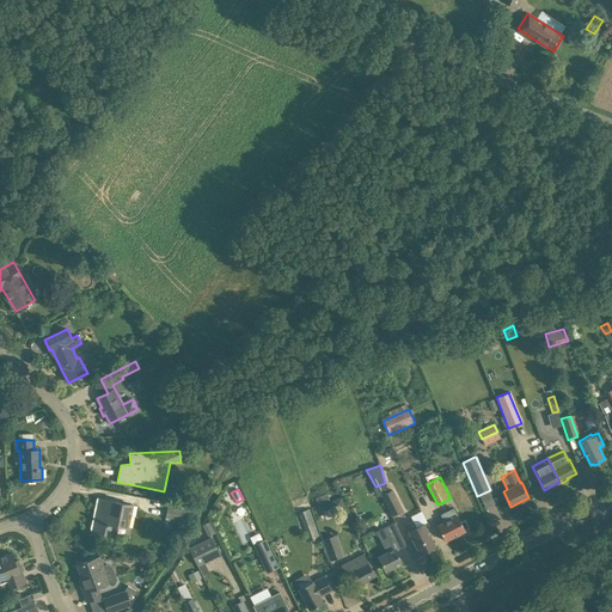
[(380,499),(391,518),(402,512),(392,491),(380,499)]
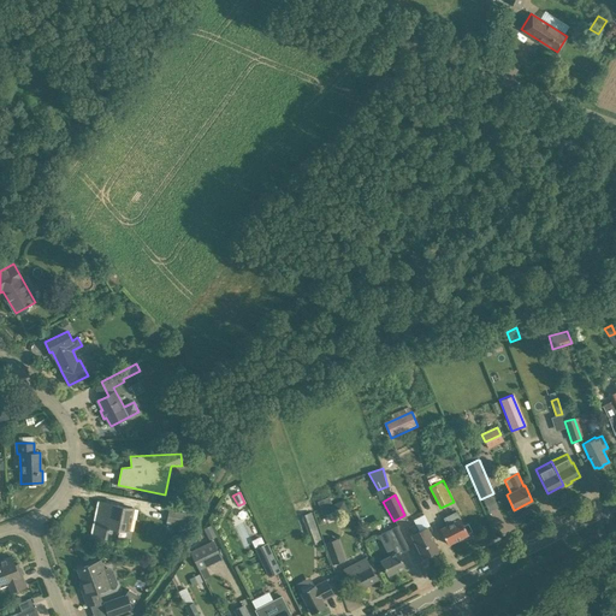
[(318,502),(320,509),(332,504),(330,497),(318,502)]
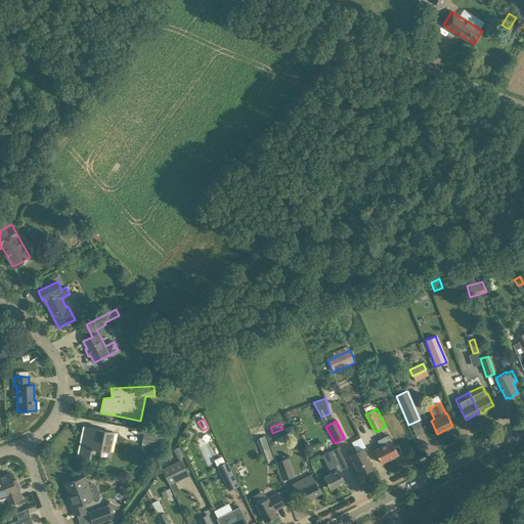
[(78,454),(91,456),(92,448),(110,451),(114,432),(83,426),(78,454)]
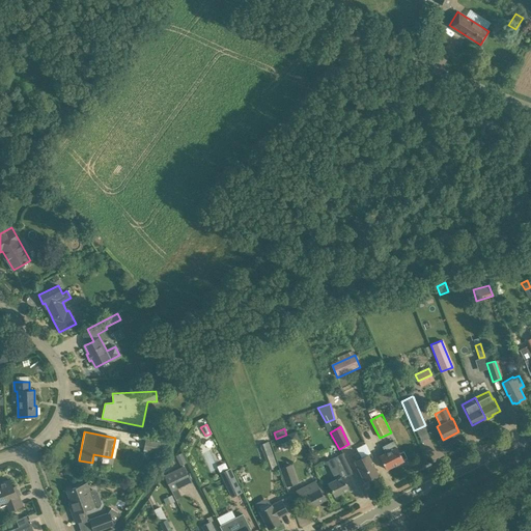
[(279,446),(290,442),(295,449),(303,447),(297,432),(277,439),(279,446)]
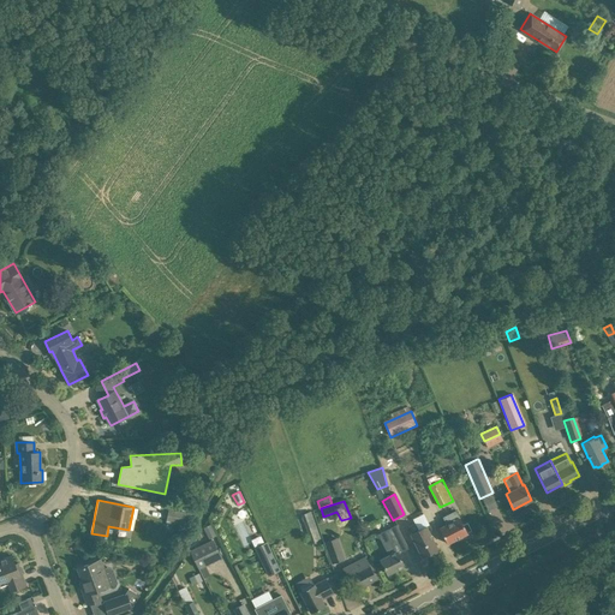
[(167,523),(183,526),(192,512),(171,508),(167,523)]
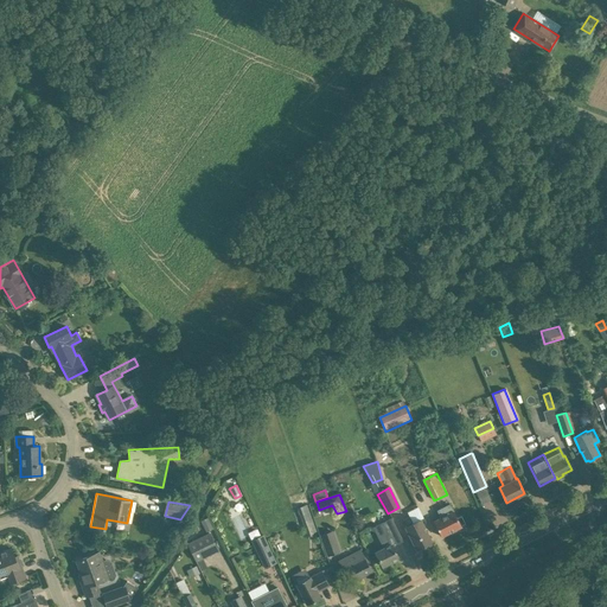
[(434,521),(441,536),(461,526),(449,504),(438,510),(441,517),(434,521)]
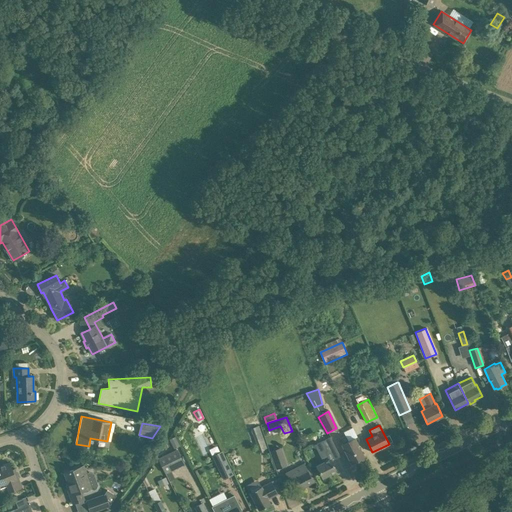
[(362,457),(364,456),(355,438),(348,441),(346,435),(340,438),(342,443),(341,444),(351,463),(358,459),(358,460),(363,458),(362,457)]
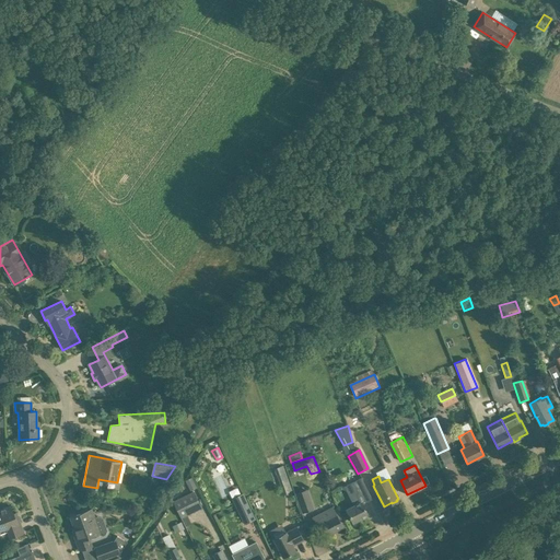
[(191,477),(185,480),(190,491),(197,488),(191,477)]
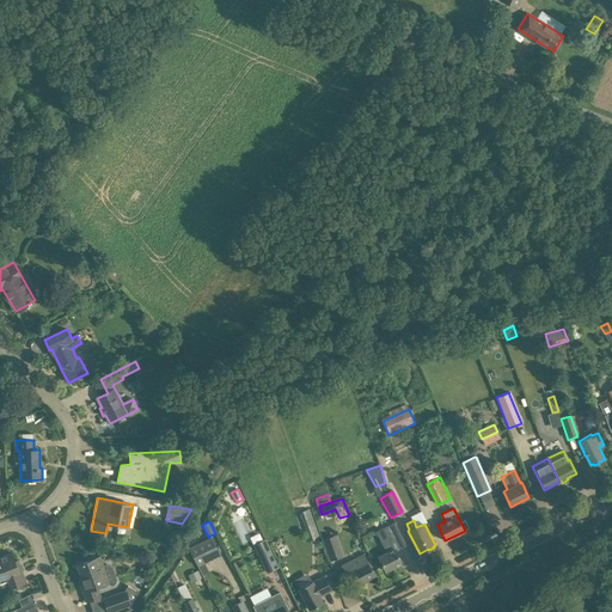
[(313,522),(305,526),(310,539),(318,536),(313,522)]
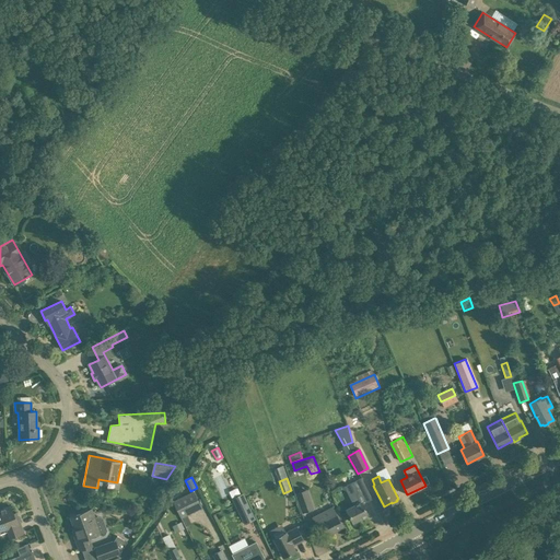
[(362,506),(372,501),(361,480),(343,489),(353,509),(343,513),(349,527),(368,520),(362,506)]
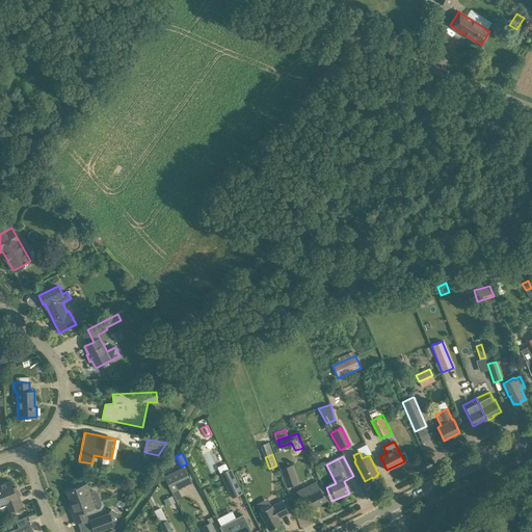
[(282,469),(288,486),(297,483),(291,466),(282,469)]
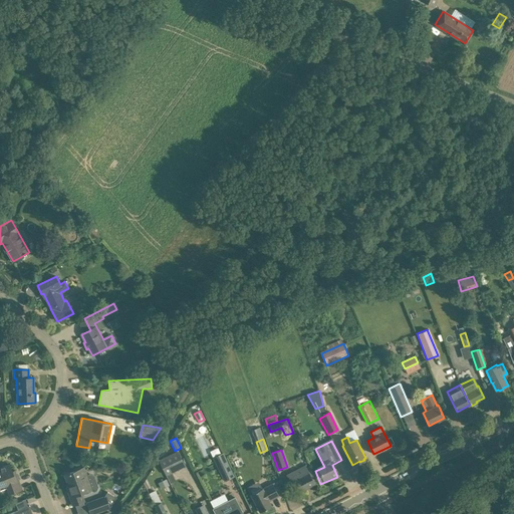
[(159,461),(167,476),(186,467),(179,452),(159,461)]
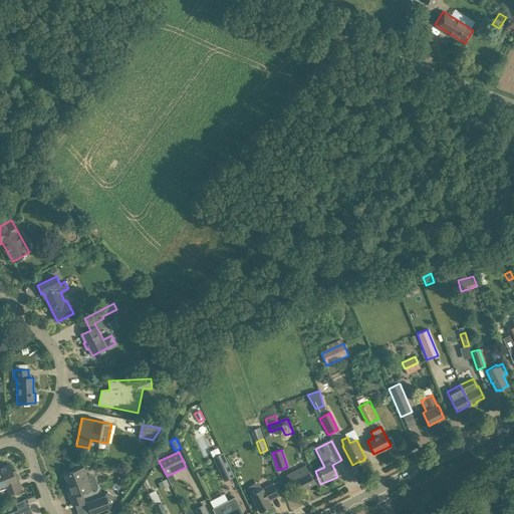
[(213,459),(225,482),(234,478),(223,454),(213,459)]
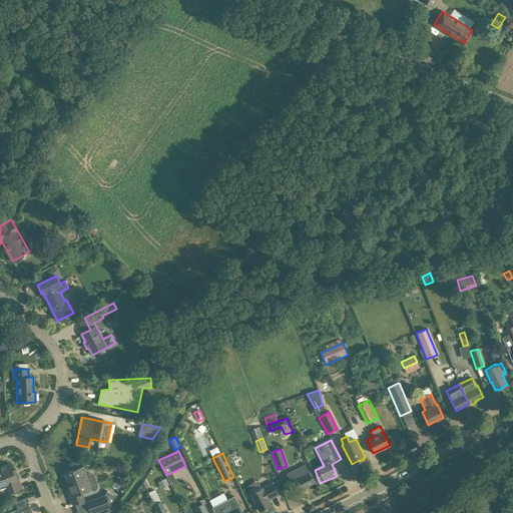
[(0,485),(6,483),(9,492),(12,491),(21,488),(16,475),(14,475),(10,463),(0,467),(0,485)]
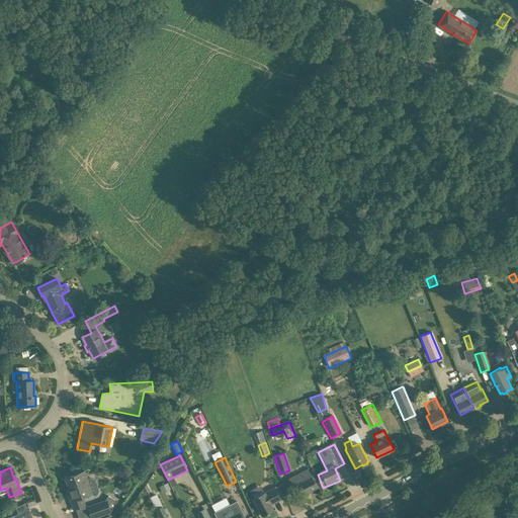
[(308,468),(288,478),(292,487),(298,485),(304,495),(318,488),(308,468)]
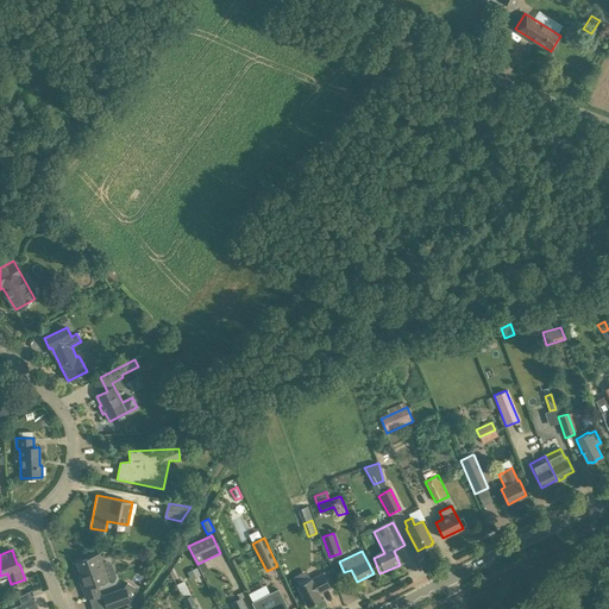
[(82,585),(87,598),(98,595),(99,594),(96,584),(108,579),(99,553),(88,558),(76,562),(85,584),(82,585)]
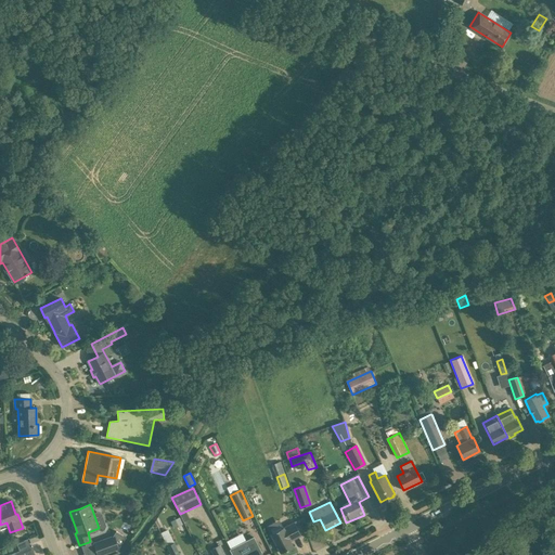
[(170,523),(173,529),(182,525),(179,518),(170,523)]
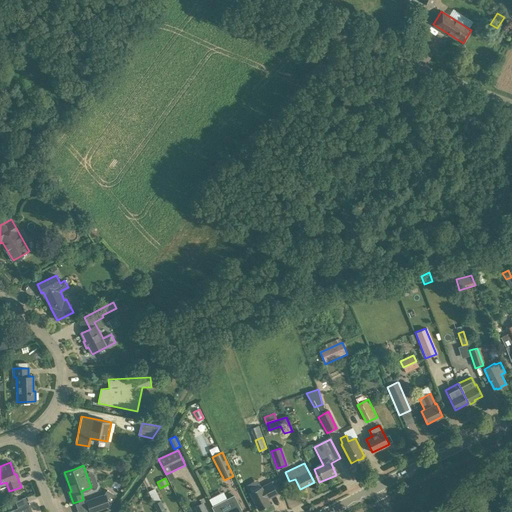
[(250,492),(259,510),(270,504),(267,499),(277,493),(272,482),(261,487),(261,486),(250,492)]
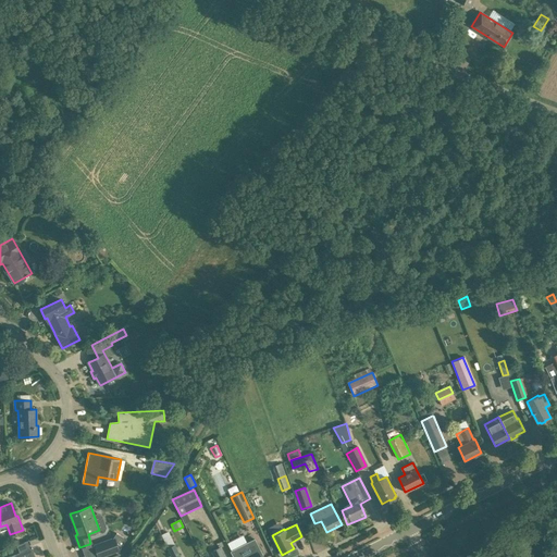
[(161,534),(169,549),(175,546),(168,531),(161,534)]
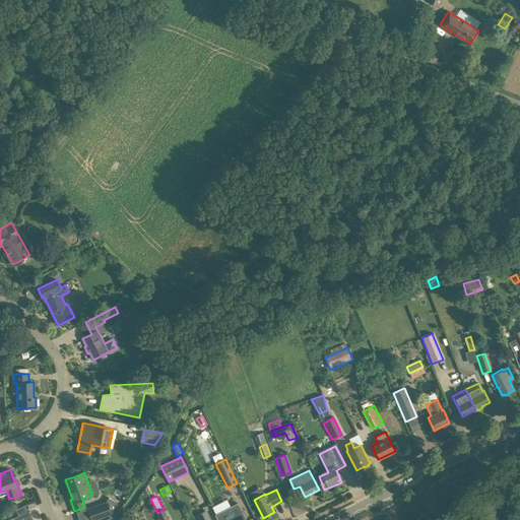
[(88,510),(91,519),(112,512),(117,504),(110,498),(107,503),(88,510)]
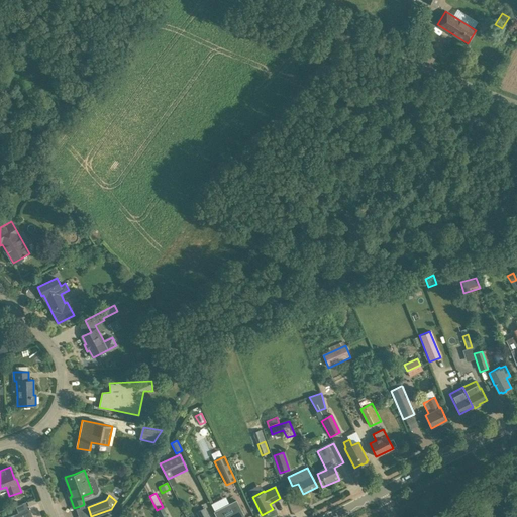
[(236,500),(214,511),(216,516),(241,516),(244,515),(236,500)]
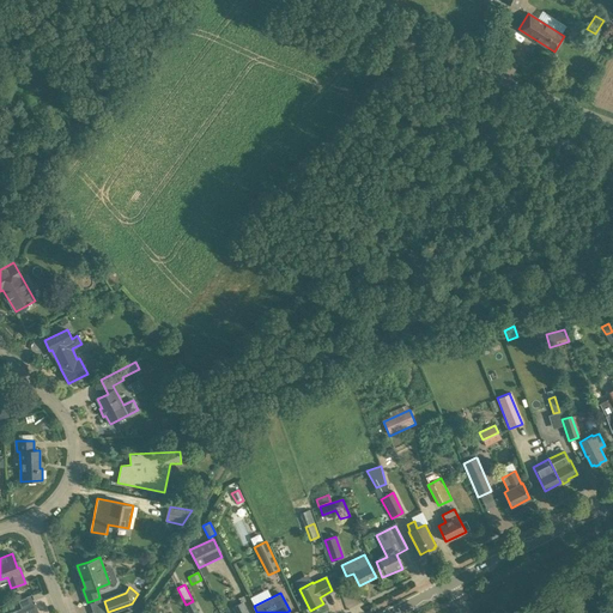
[(186,605),(189,612),(199,612),(193,601),(186,605)]
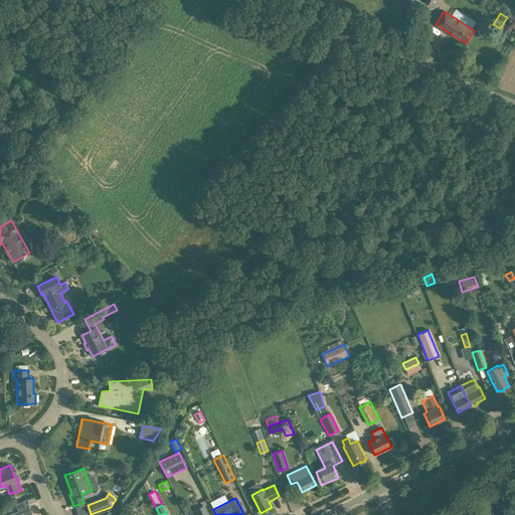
[(198,514),(207,514),(203,506),(196,510),(198,514)]
